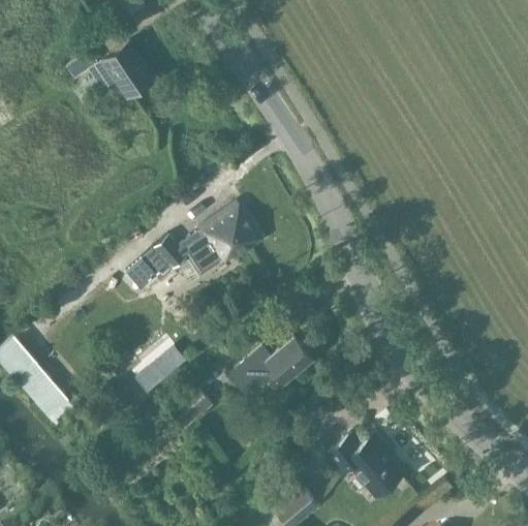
[(102,90),(117,81),(128,97),(154,80),(129,42),(98,63),(90,50),(66,66),(74,79),(89,69),(102,90)]
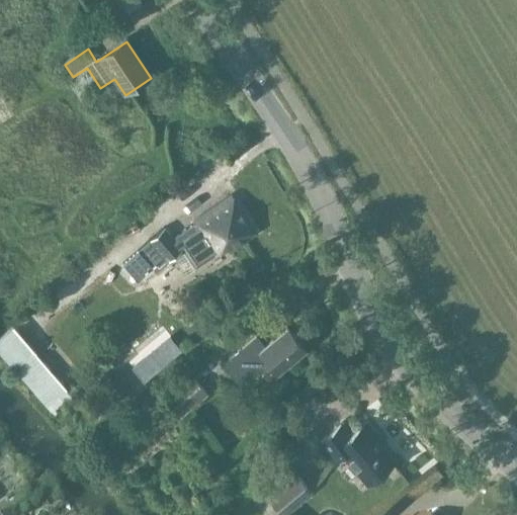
[(198,229),(184,239),(190,248),(202,265),(217,256),(228,249),(230,253),(258,235),(233,197),(194,223),(198,229)]
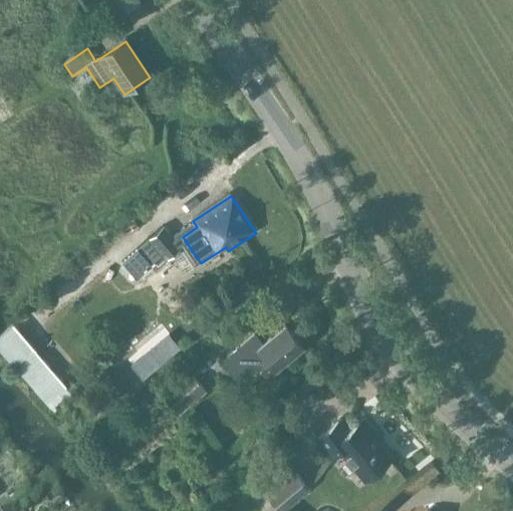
[(140,251),(124,264),(138,280),(154,267),(158,271),(182,250),(175,242),(164,230),(140,251)]
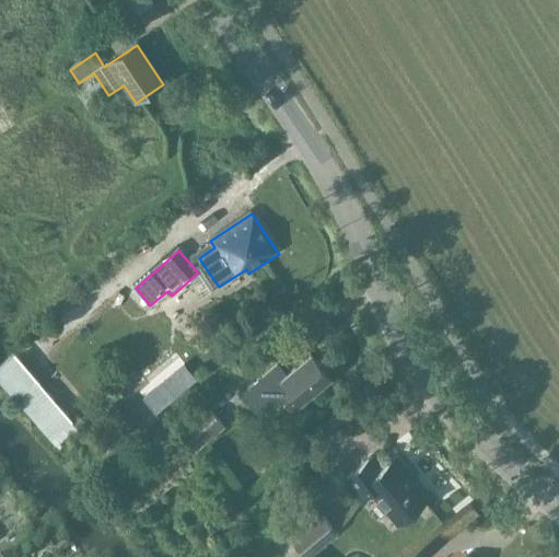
[(249,394),(243,399),(258,419),(266,413),(291,392),(301,405),(333,380),(314,356),(288,378),(279,367),(260,381),(263,383),(249,394)]
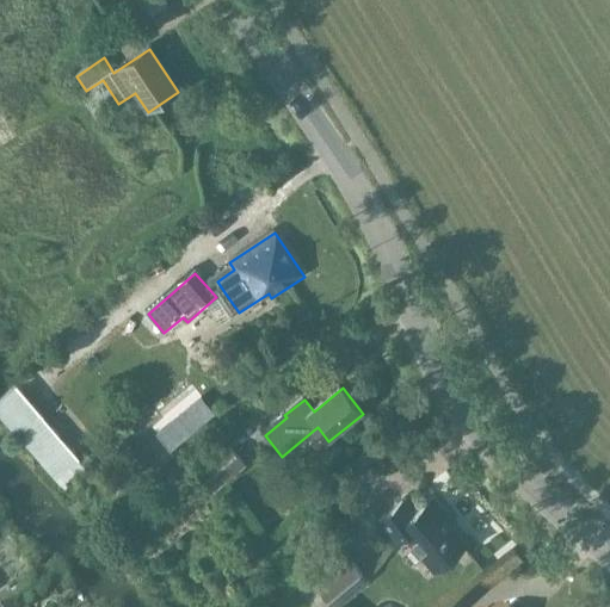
[(17,389),(0,403),(0,416),(57,482),(80,462),(41,416),(17,389)]
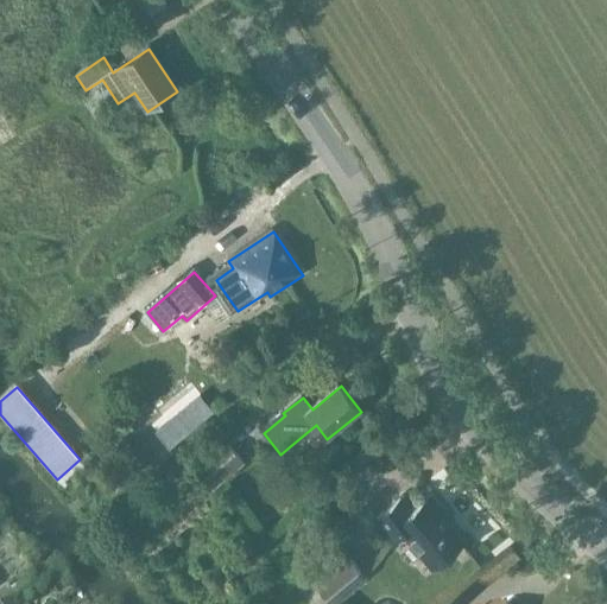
[(170,450),(214,413),(201,398),(157,434),(170,450)]
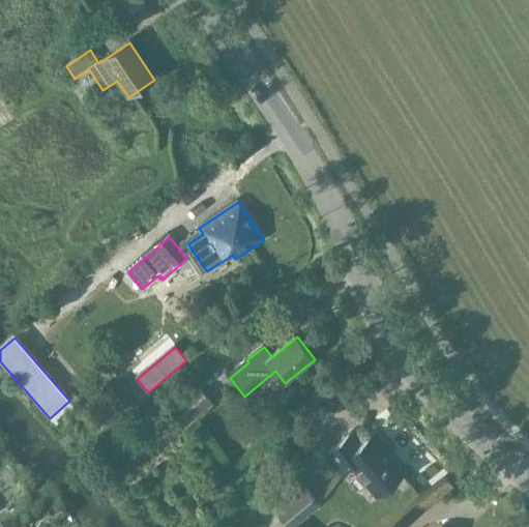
[(215,408),(199,387),(170,411),(186,432),(215,408)]
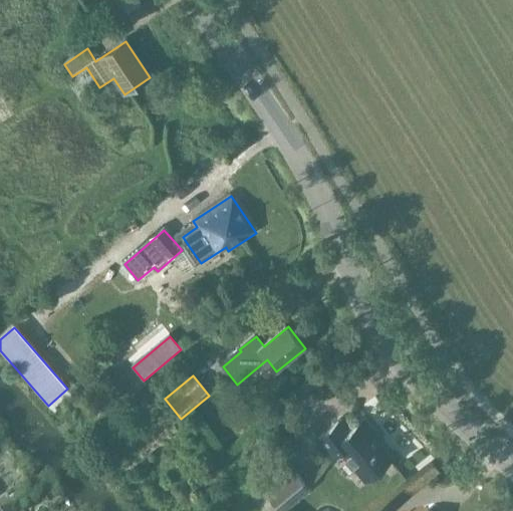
[(341,452),(366,481),(393,459),(373,436),(376,434),(364,421),(348,435),(339,425),(319,442),(334,459),(341,452)]
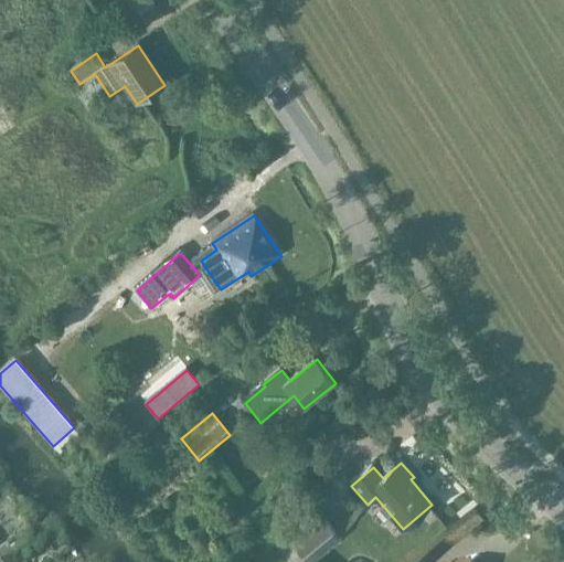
[(295,545),(308,561),(316,561),(342,540),(326,520),(295,545)]
